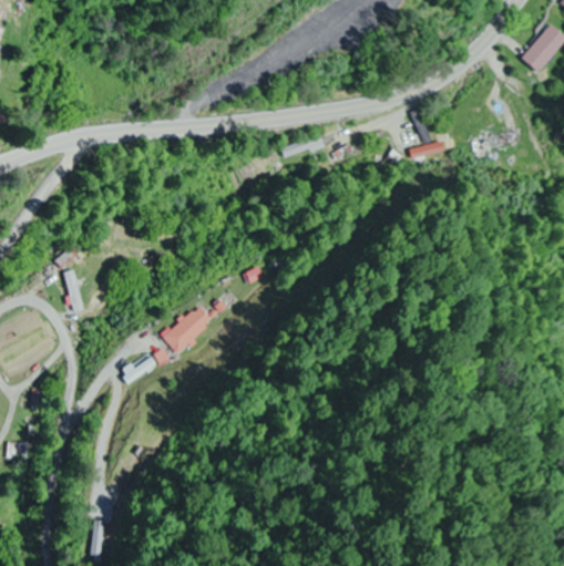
[(0,47),(11,6),(0,2),(0,47)]
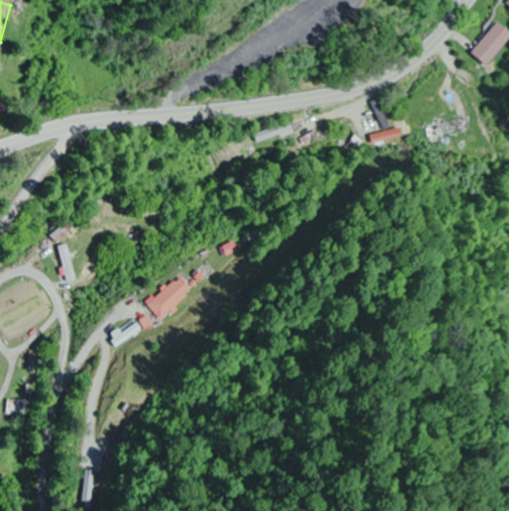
[(508,38),(508,32),(497,22),(471,51),(486,65),(508,38)]
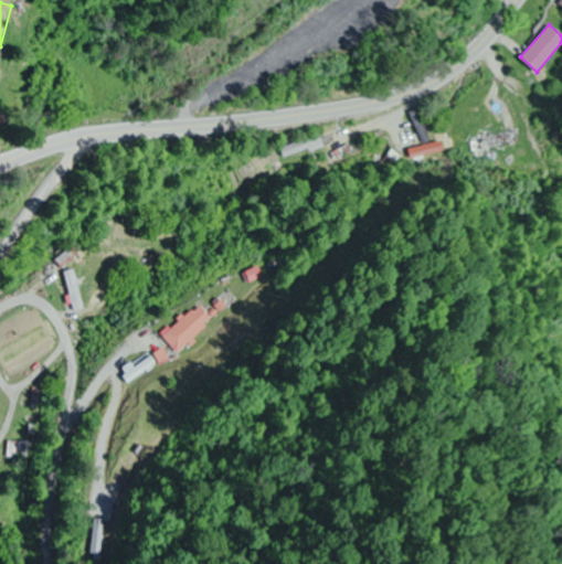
[(431,139),(416,109),(409,114),(423,144),(431,139)]
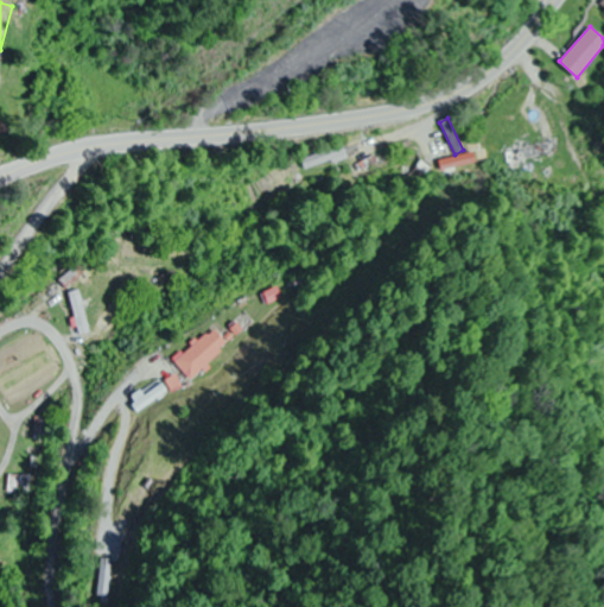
[(508,160),(559,152),(557,141),(507,151),(508,160)]
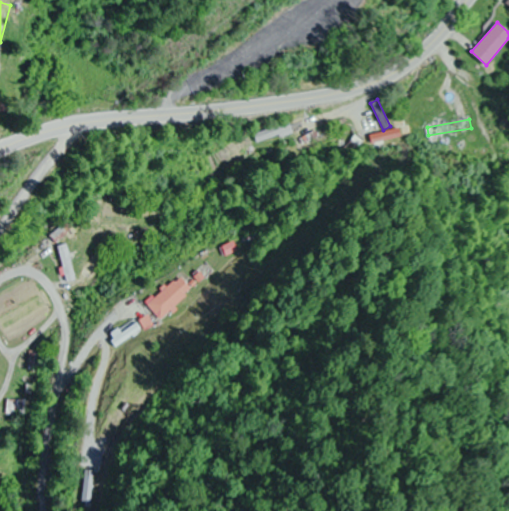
[(254,133),(257,144),(294,133),(290,122),(254,133)]
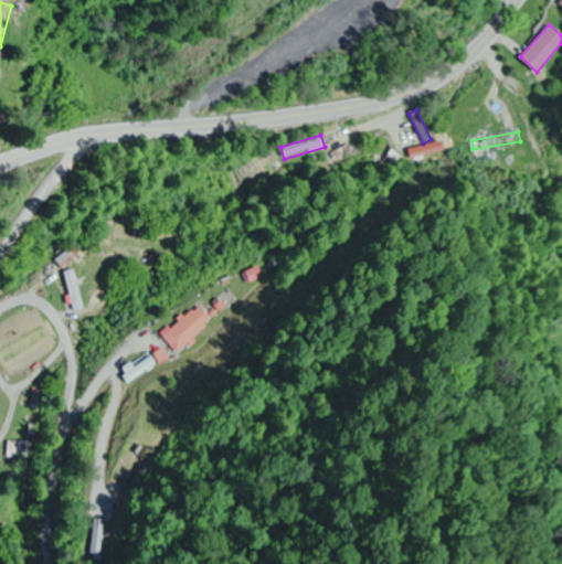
[(64,272),(74,310),(83,308),(74,269),(64,272)]
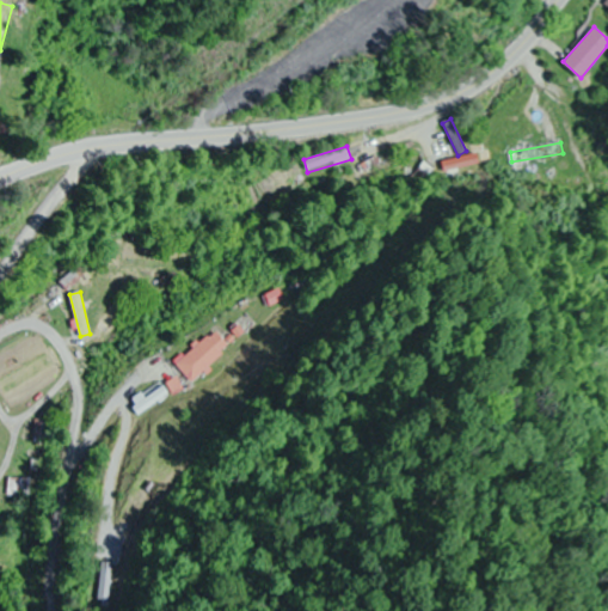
[(192,383),(229,346),(213,328),(174,365),(192,383)]
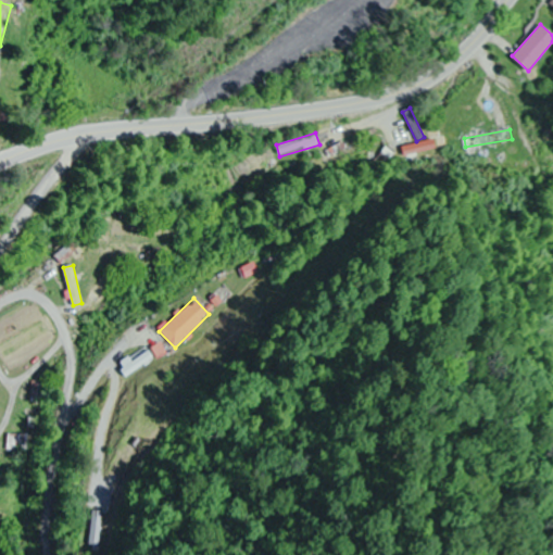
[(116,365),(124,376),(151,357),(143,347),(116,365)]
